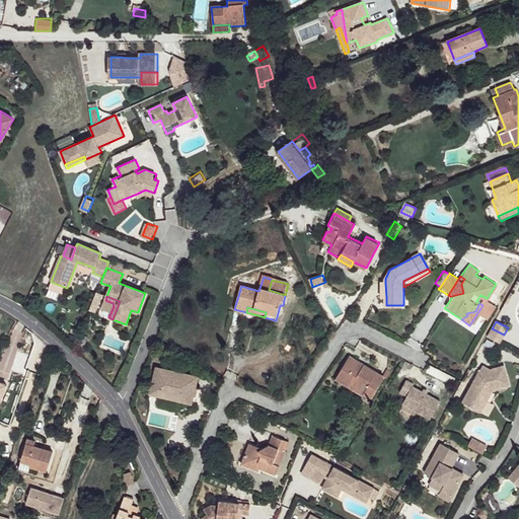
[(492,328),(488,337),(500,344),(504,335),(492,328)]
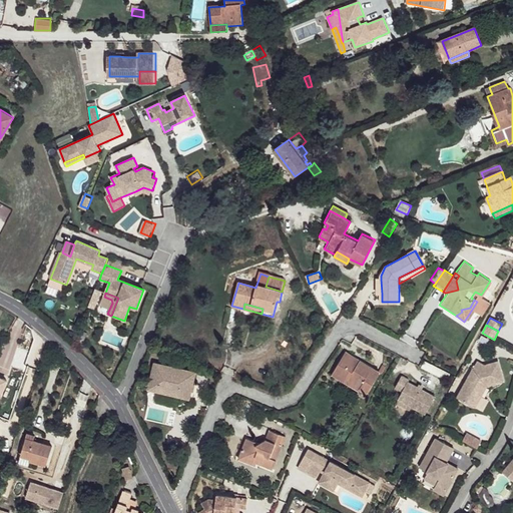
[(347,385),(344,390),(357,397),(360,391),(368,395),(380,374),(346,355),(333,376),(347,385)]
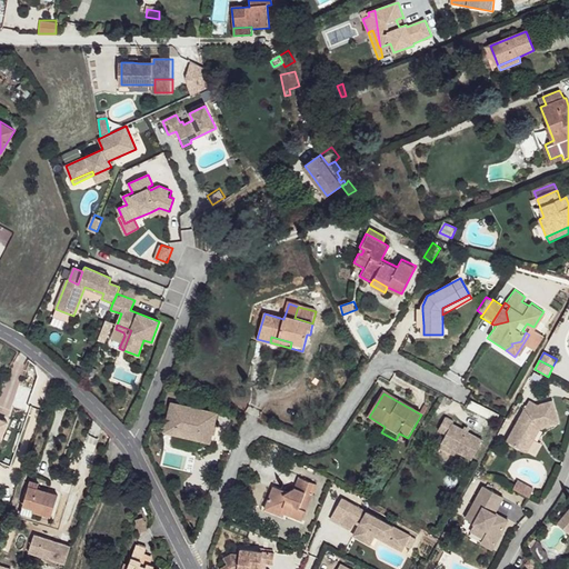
[(537,430),(542,429),(561,425),(557,402),(540,406),(531,400),(510,441),(526,449),(532,438),(528,437),(532,427),(537,430)]
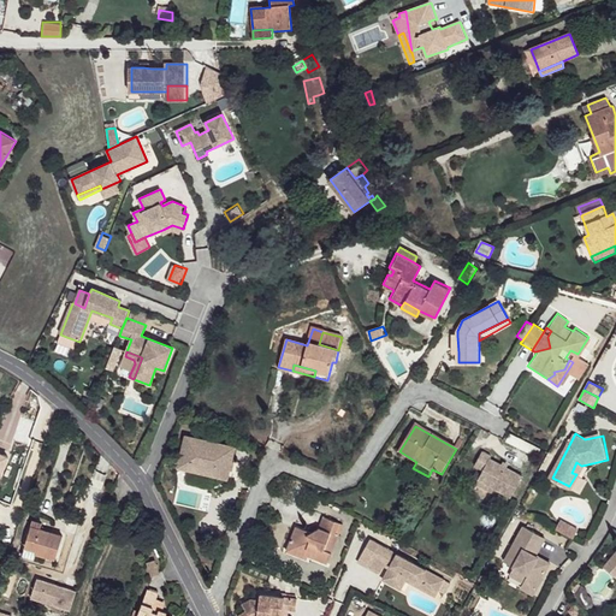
[(218,473),(217,478),(230,481),(238,448),(189,436),(181,468),(193,471),(194,467),(218,473)]
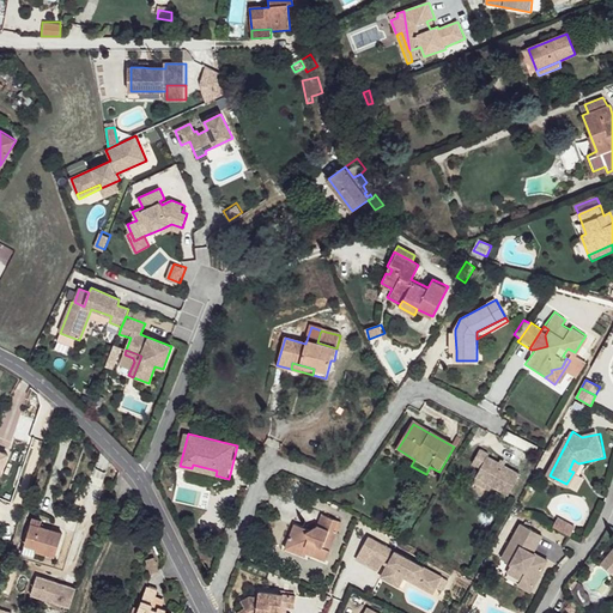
[(394,455),(411,466),(414,460),(398,449),(394,455)]
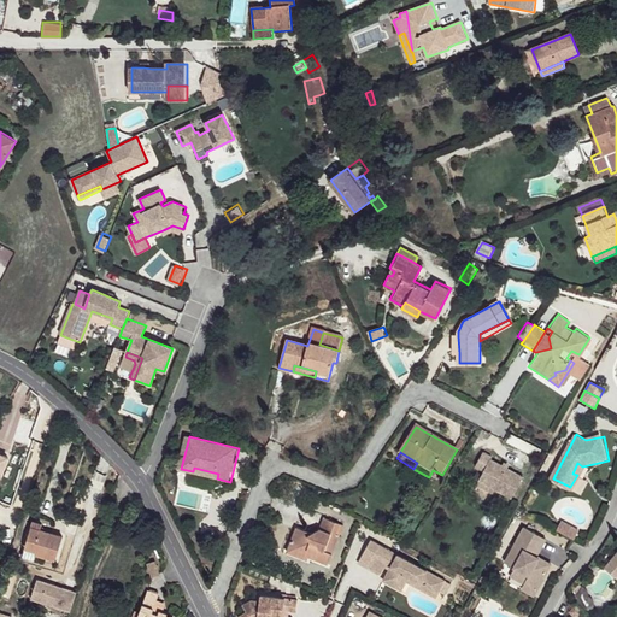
[(477,482),(494,491),(511,500),(524,477),(491,460),(492,458),(482,452),(474,468),(482,472),(477,482)]
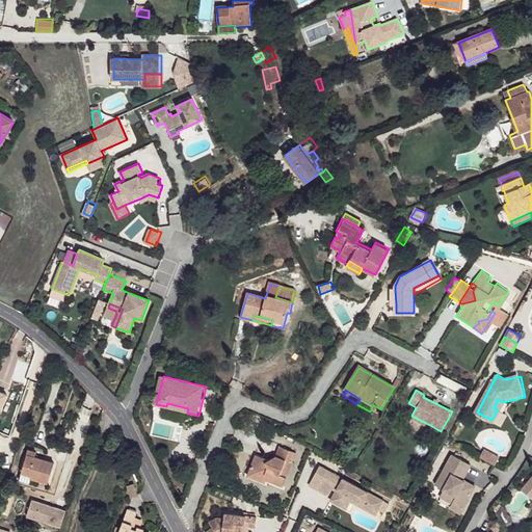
[(495,422),(507,401),(502,402),(498,399),(494,408),(498,409),(491,420),(495,422)]
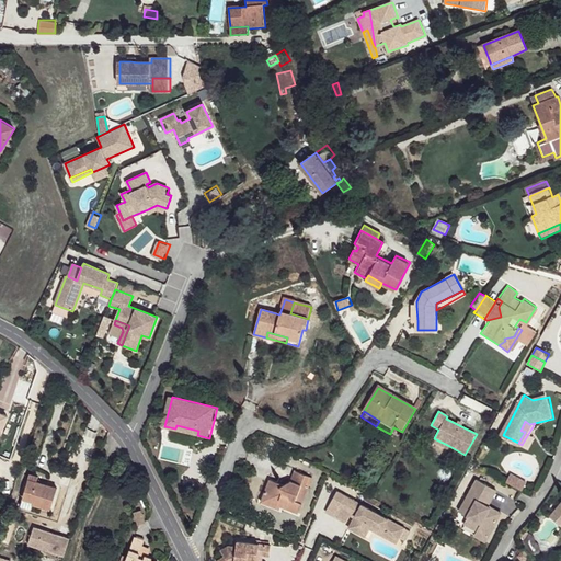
[(175,428),(197,435),(198,431),(176,425),(175,428)]
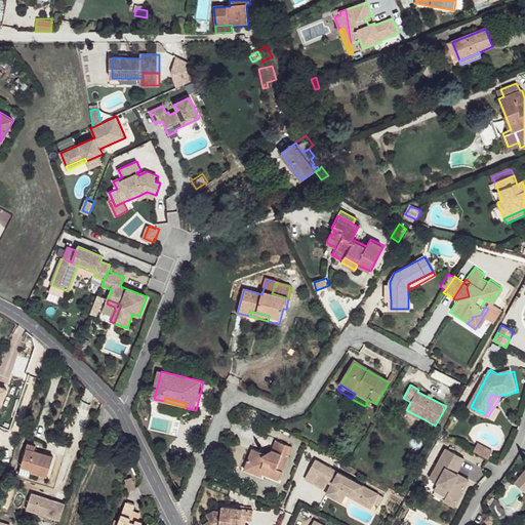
[(418,421),(420,417),(406,410),(404,413),(418,421)]
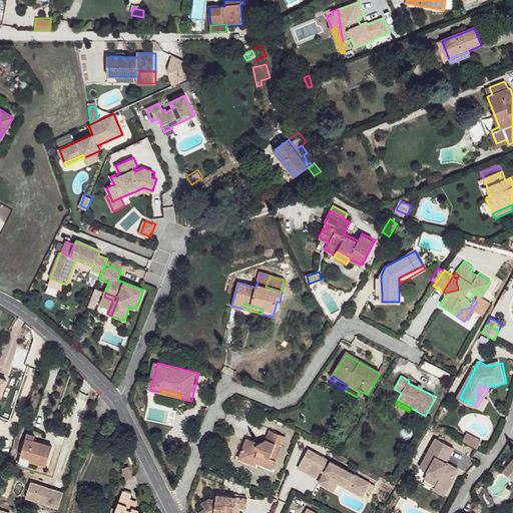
[(265,444),(255,459),(258,460),(261,464),(277,470),(285,447),(282,446),(285,436),(273,432),(269,442),(265,444)]
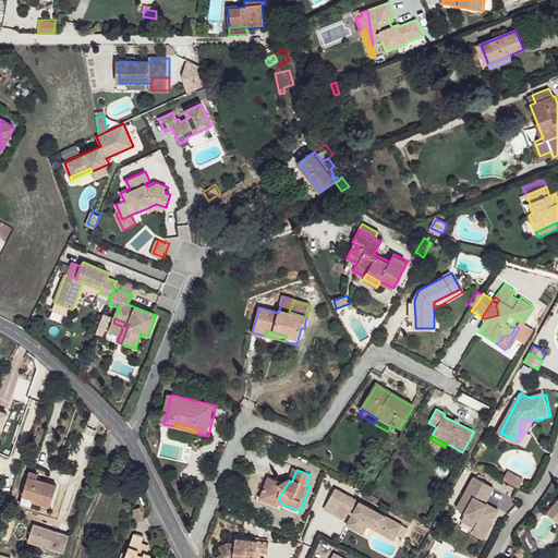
[(38,475),(31,472),(22,498),(50,508),(57,486),(37,480),(38,475)]
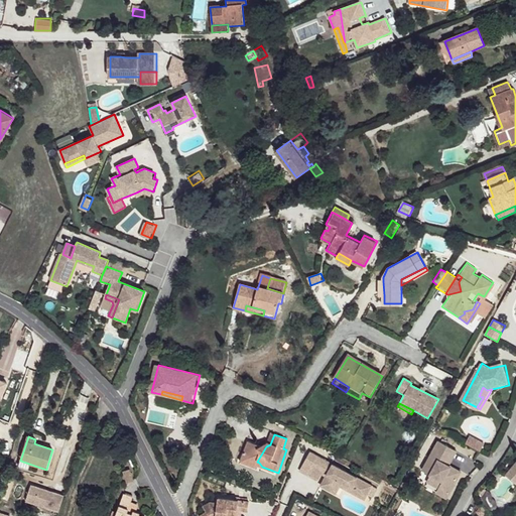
[(478,440),(470,436),(466,443),(474,447),(478,440)]
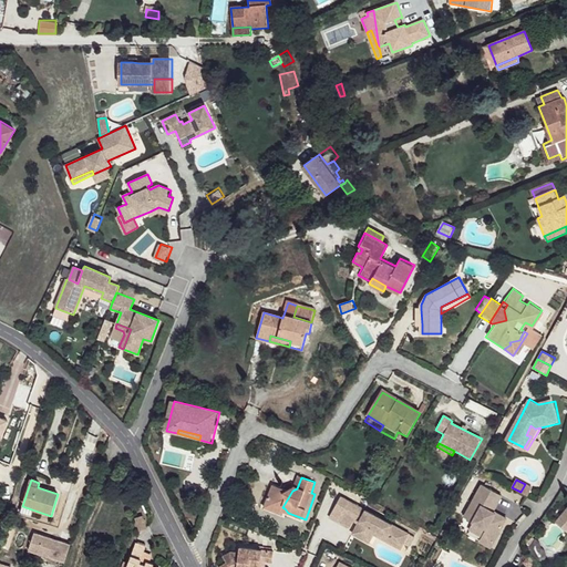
[(491,508),(500,493),(483,484),(465,516),(487,529),(482,540),(493,547),(508,517),(495,511),(491,508)]
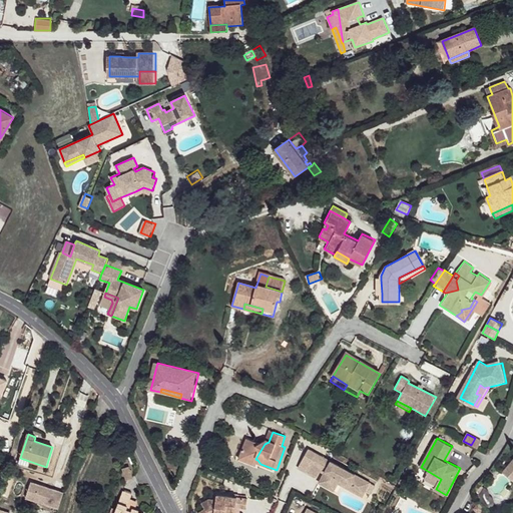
[(481,442),(475,438),(471,445),(477,449),(481,442)]
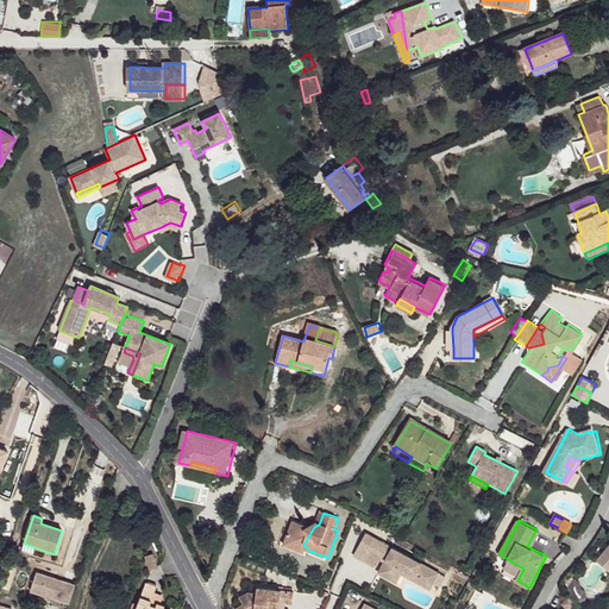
[(289,539),(303,545),(314,527),(312,527),(296,522),(289,539)]
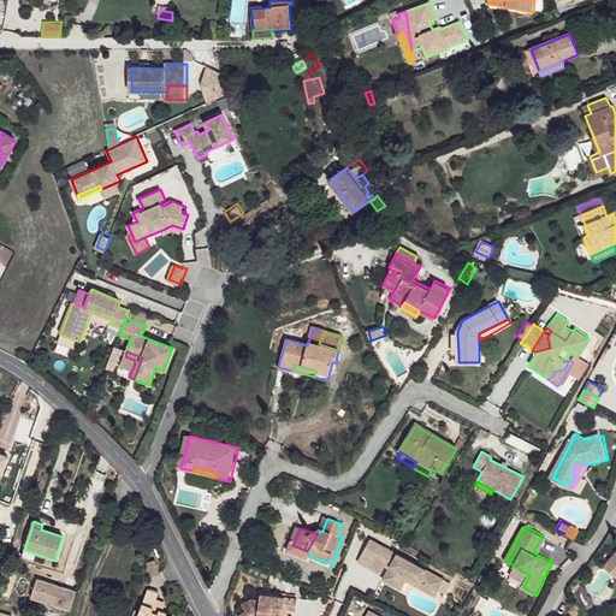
[(548,537),(543,535),(533,552),(538,555),(548,537)]
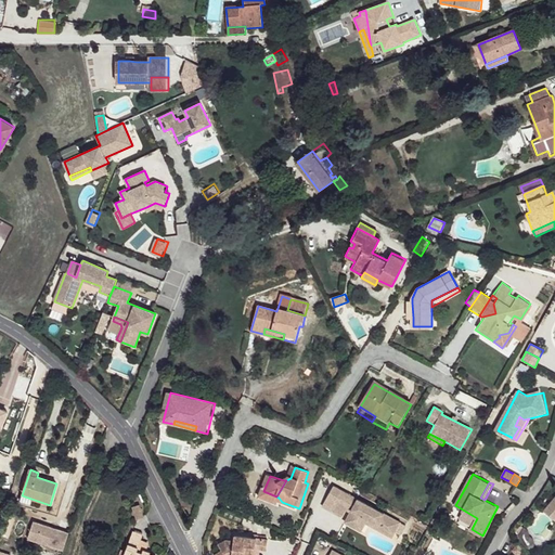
[(334,513),(345,492),(336,488),(325,507),(334,513)]
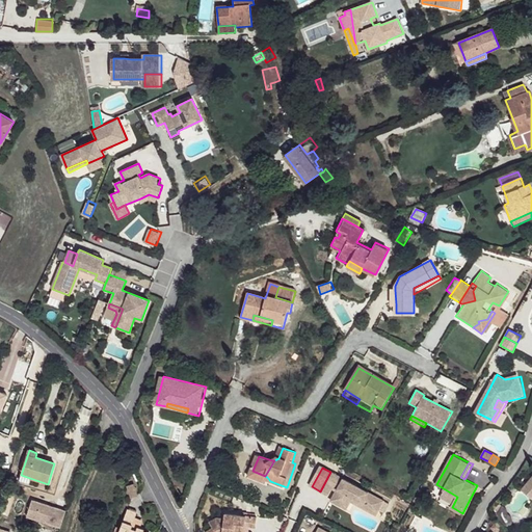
[(263,481),(265,476),(253,471),(250,477),(263,481)]
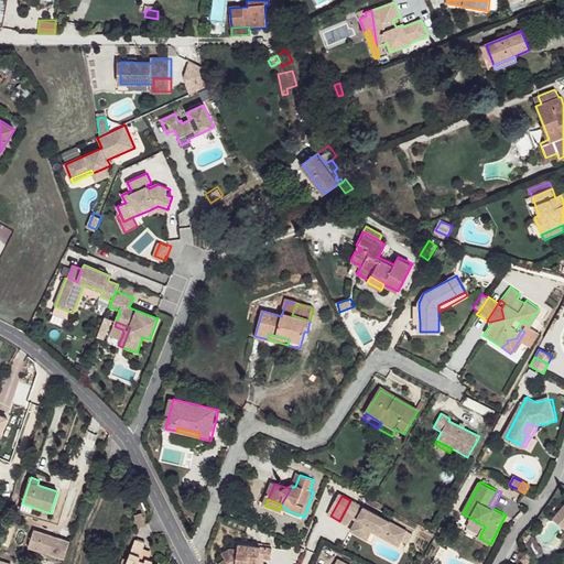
[(409,531),(350,500),(339,521),(348,527),(351,525),(355,520),(358,514),(362,518),(359,523),(353,534),(361,538),(368,525),(402,544),(409,531)]
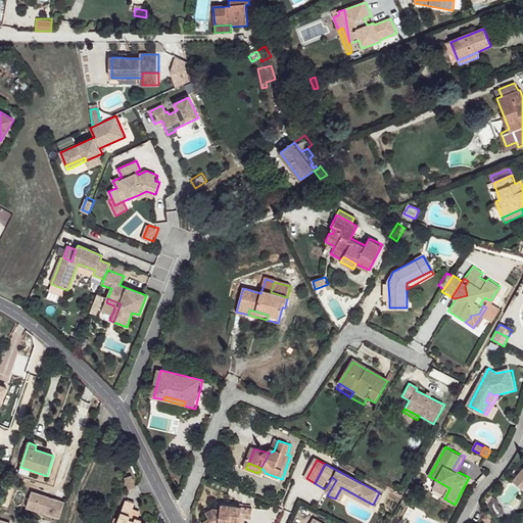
[(136,486),(127,468),(123,477),(130,489),(136,486)]
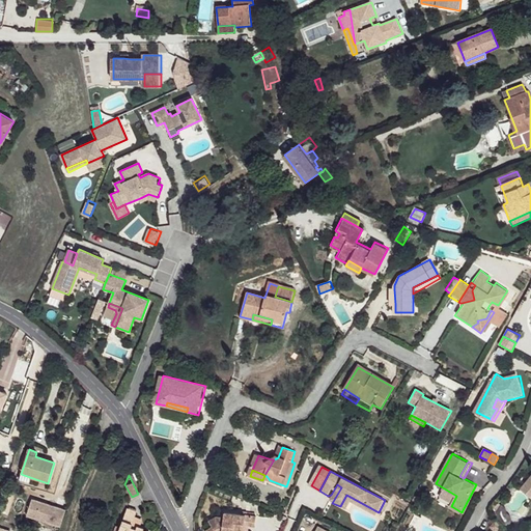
[(376,516),(379,512),(346,495),(340,506),(347,510),(352,503),(376,516)]
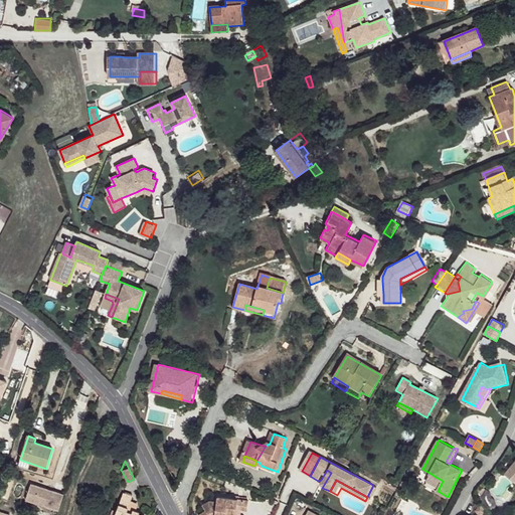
[(63,496),(32,485),(26,501),(58,511),(63,496)]
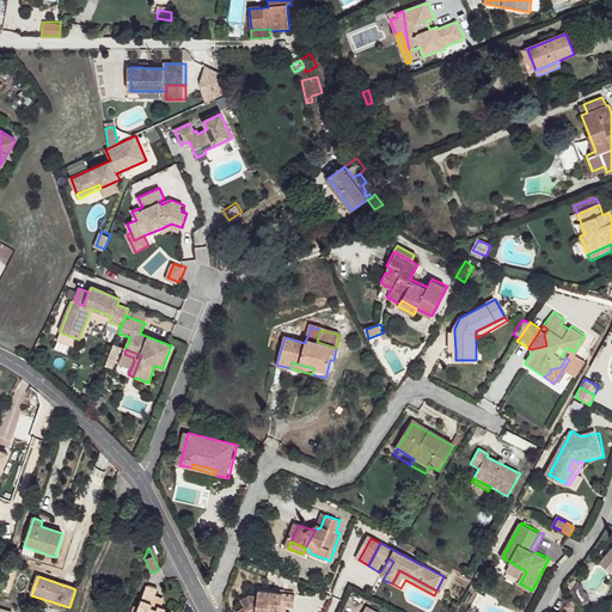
[(451,580),(446,577),(440,587),(445,591),(451,580)]
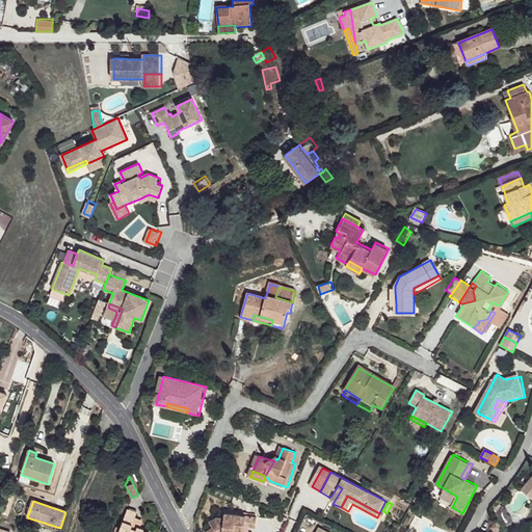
[(132,528),(133,525),(137,513),(127,509),(121,528),(131,531),(132,528)]
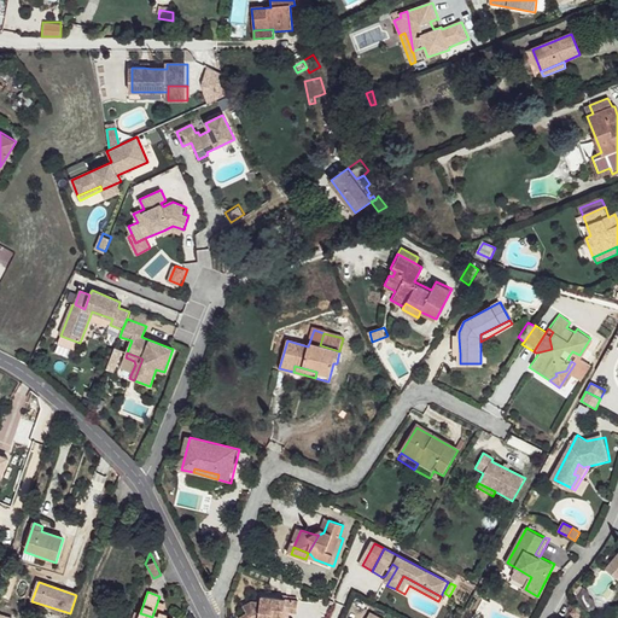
[(273,617),(284,599),(263,596),(262,602),(252,601),(245,607),(249,613),(242,617),(273,617)]
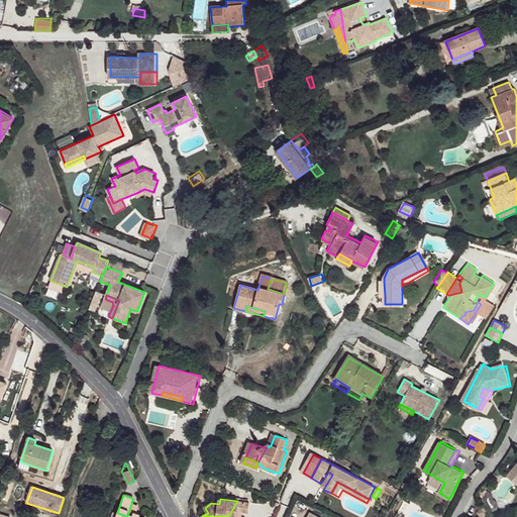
[(237,501),(228,516),(238,516),(239,511),(250,512),(251,503),(237,501)]
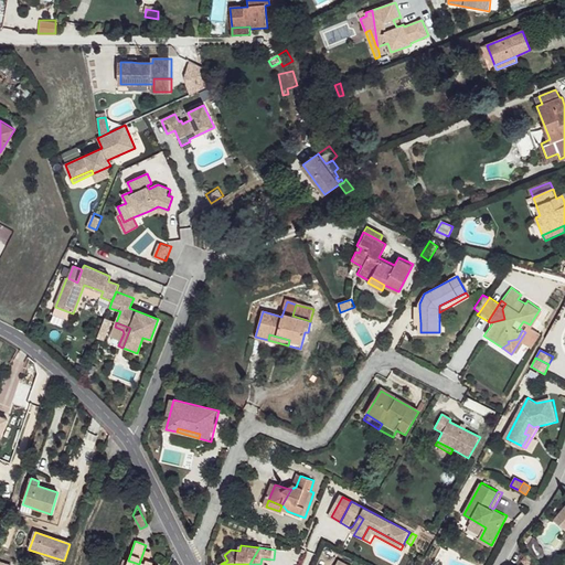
[(525,564),(528,564),(533,561),(529,556),(528,555),(522,561),(525,564)]
